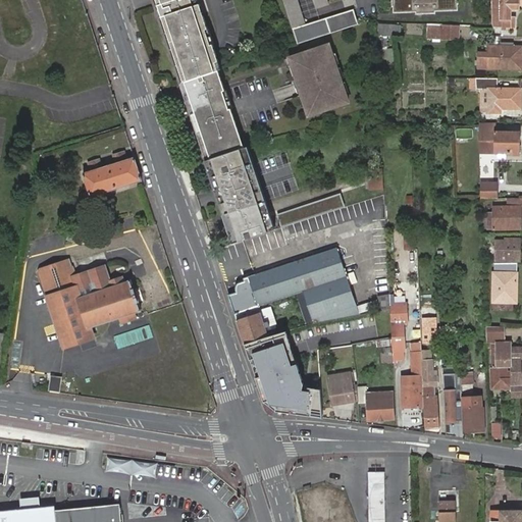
[(155,0),(157,5),(161,16),(184,82),(185,81),(218,69),(221,68),(213,44),(198,0),(155,0)]
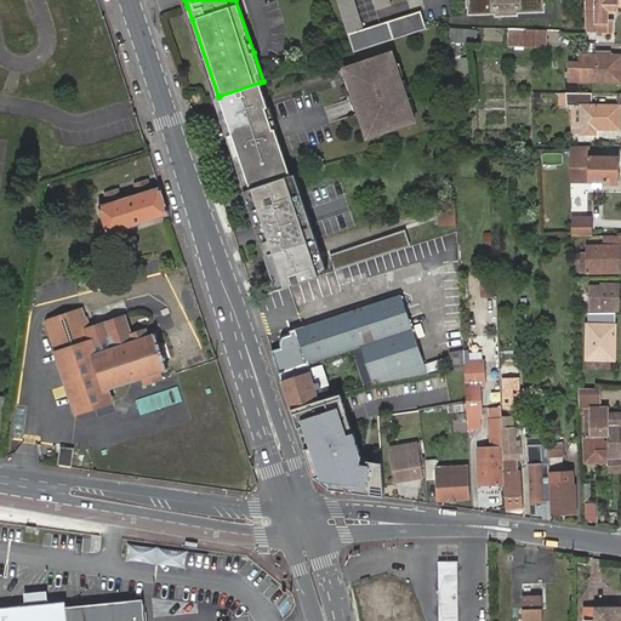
[(354,0),(339,0),(349,32),(364,27),(354,0)]
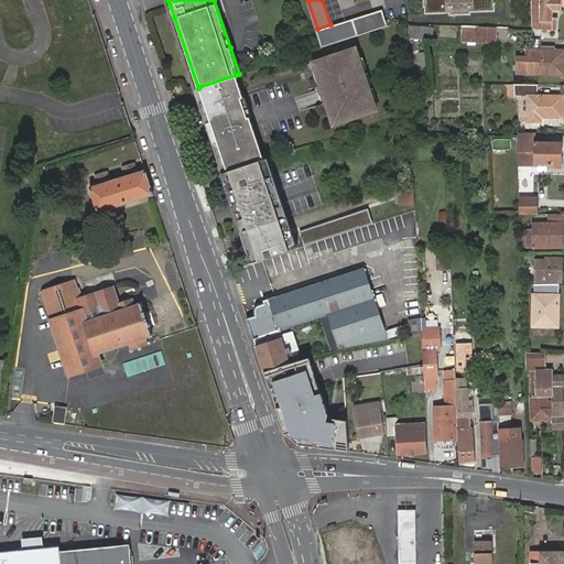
[(445,8),(451,7),(451,13),(472,12),(472,10),(472,7),(476,6),(476,10),(495,9),(494,0),(495,0),(425,0),(426,3),(427,3),(427,11),(427,12),(429,12),(446,11),(445,8)]
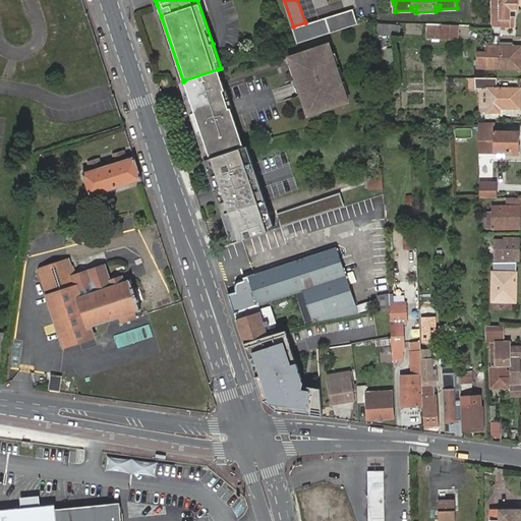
[(490,0),(491,25),(512,30),(512,20),(509,21),(509,11),(518,11),(517,0),(490,0)]
